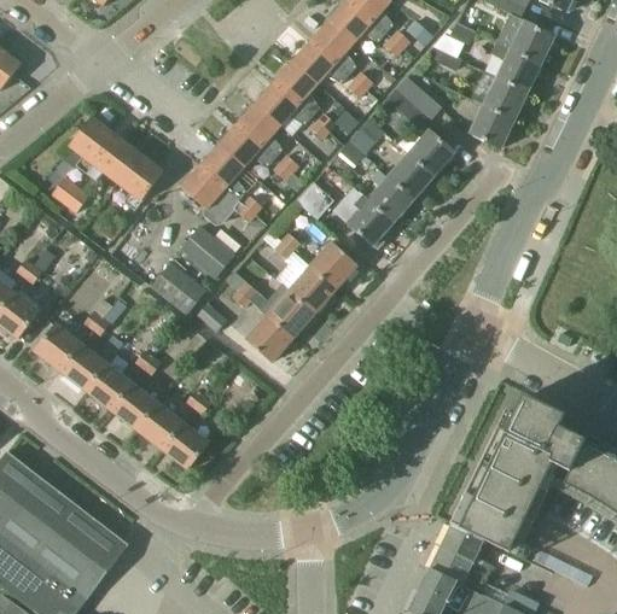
[(342,0),(326,19),(351,41),(360,31),(377,41),(384,33),(347,0),(342,0)]
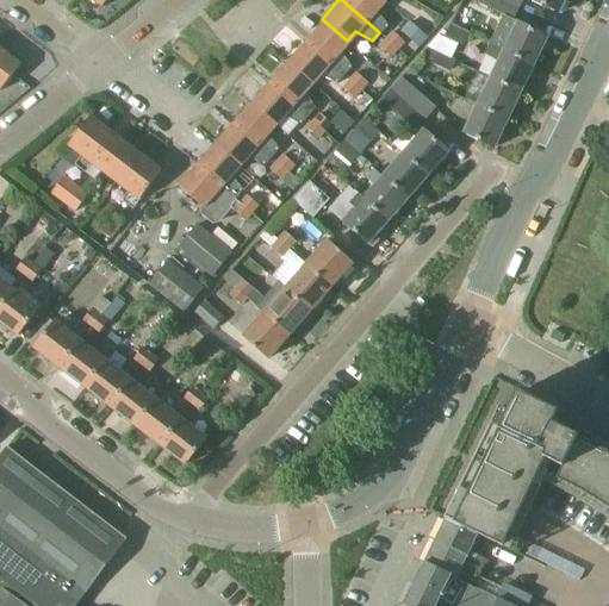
[(342,0),(379,32),(386,23),(377,7),(383,0),(342,0)]
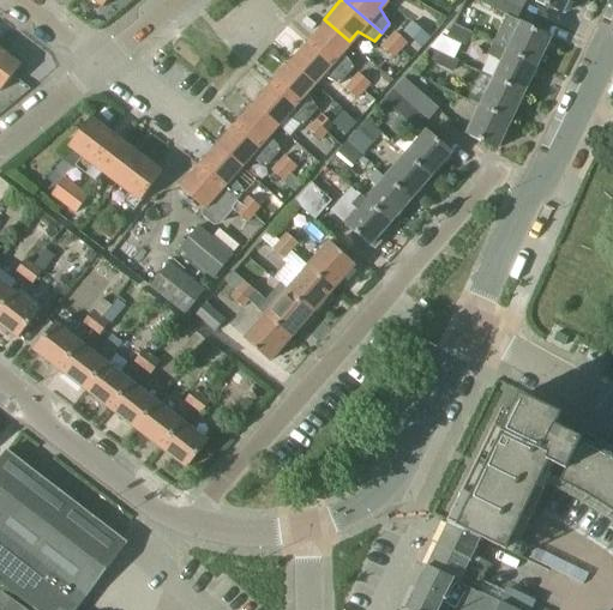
[(478,0),(516,18),(521,7),(505,0),(478,0)]
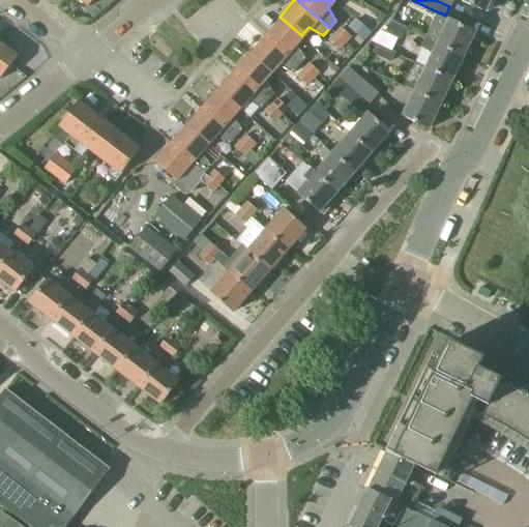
[(463,0),(481,9),(487,0),(463,0)]
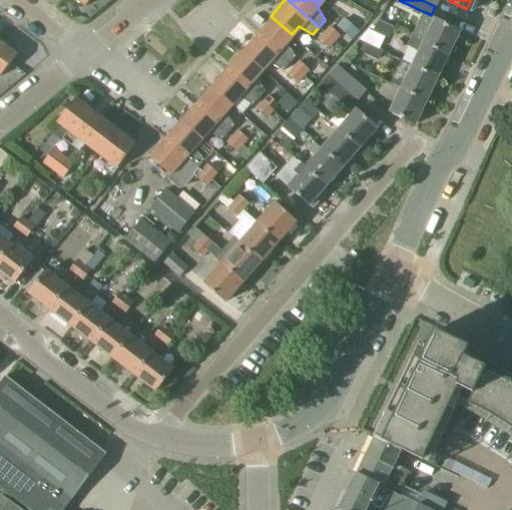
[(271,16),(256,33),(288,62),(294,55),(285,42),(292,34),(271,16)]
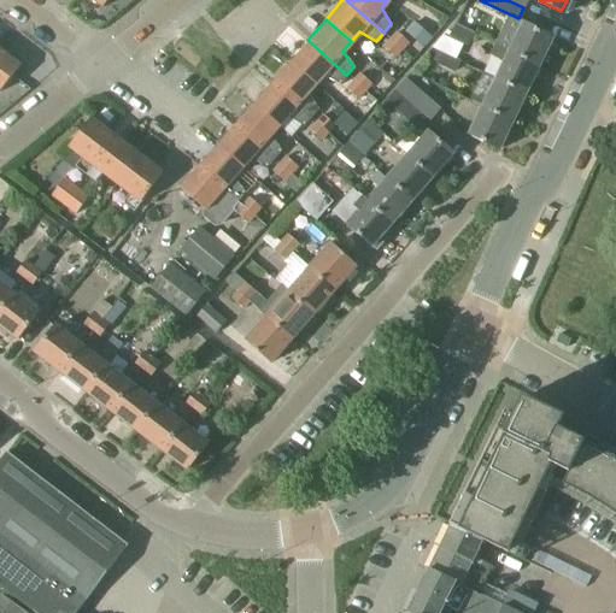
[(404,29),(422,46),(432,35),(412,19),(404,29)]
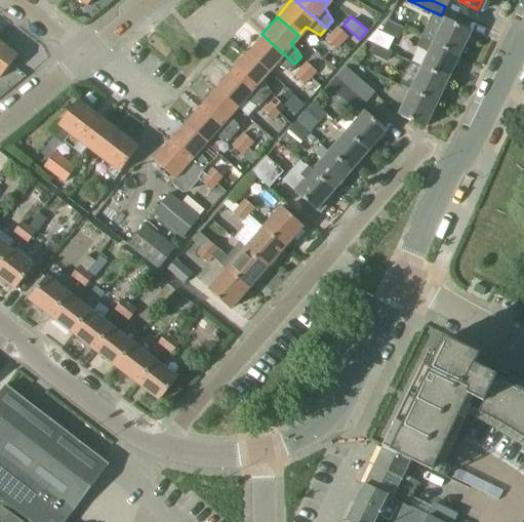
[(468,30),(442,17),(431,40),(420,35),(419,36),(456,54),(468,30)]
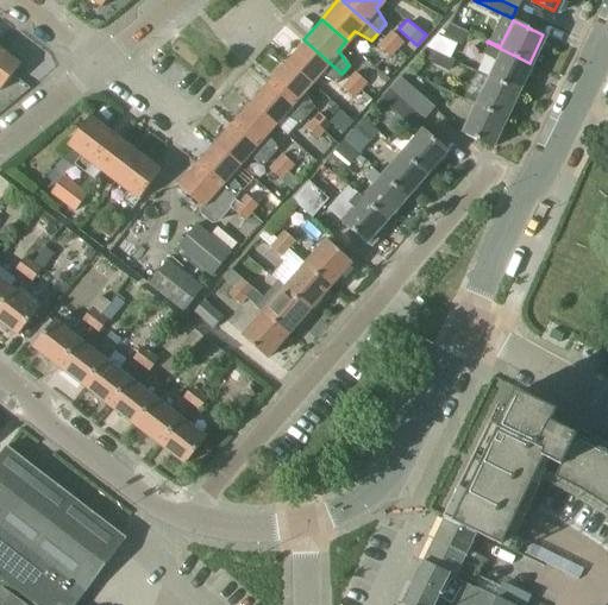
[(449,21),(443,35),(462,43),(468,30),(449,21)]
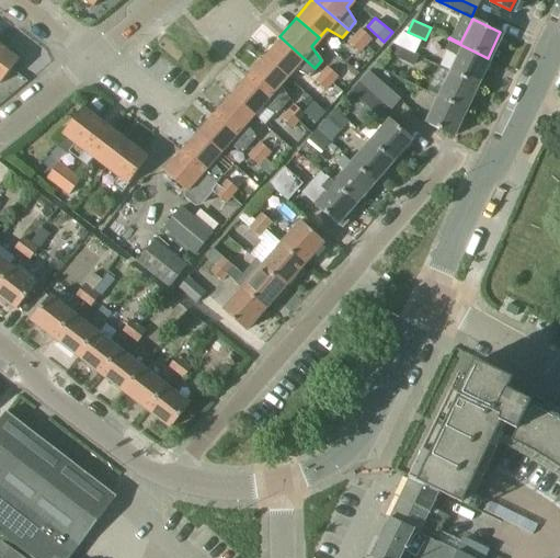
[(360,26),(353,34),(365,44),(372,36),(360,26)]
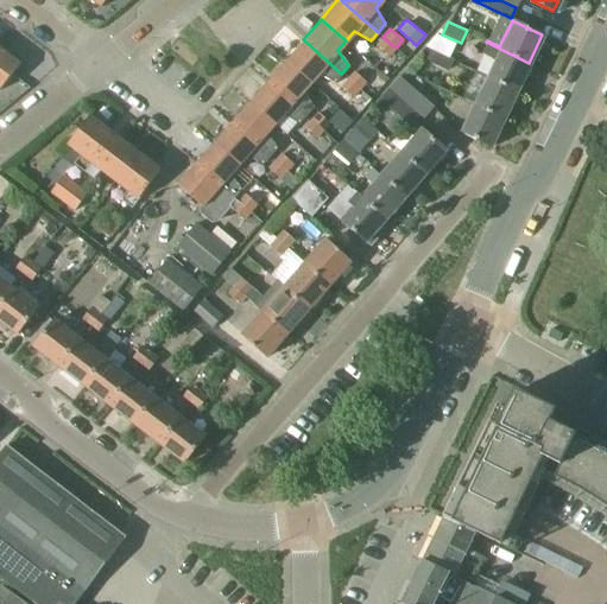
[(383,37),(377,44),(389,55),(396,48),(383,37)]
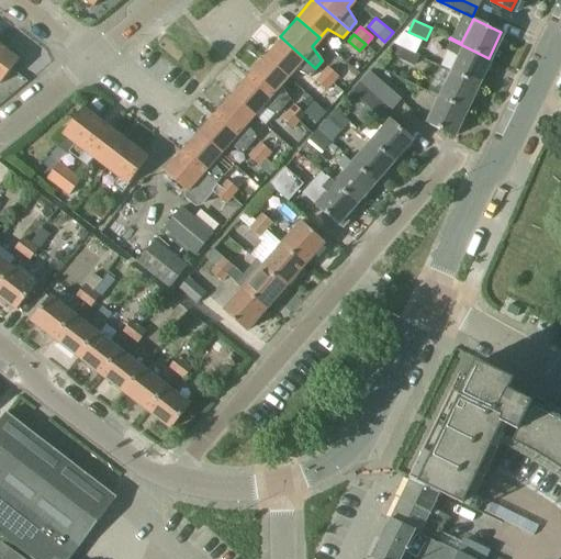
[(280,36),(264,55),(287,76),(293,67),(310,75),(315,68),(280,36)]
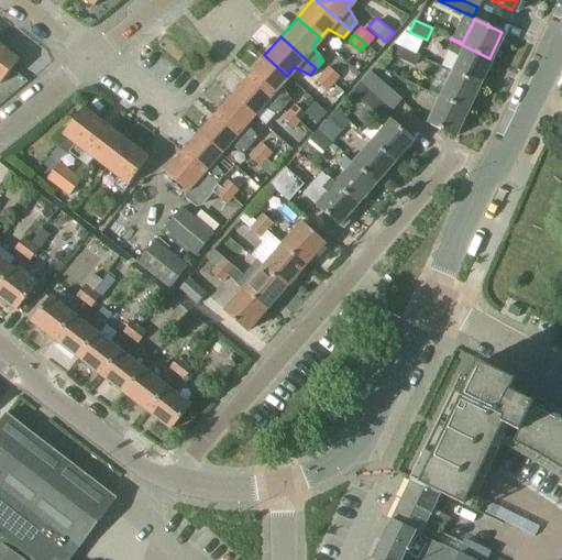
[(456,54),(449,69),(476,84),(489,58),(450,39),(445,48),(456,54)]
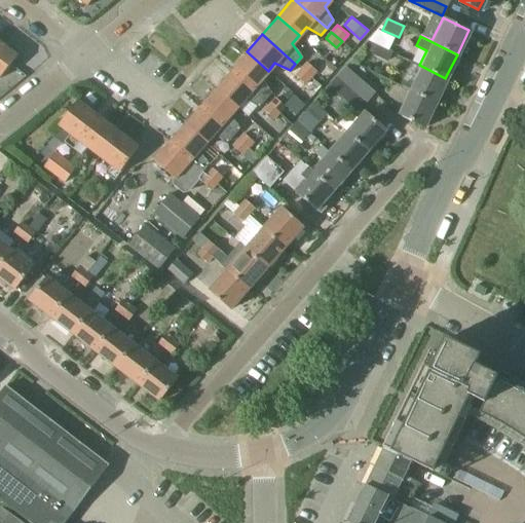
[(0,74),(15,54),(0,42),(0,74)]
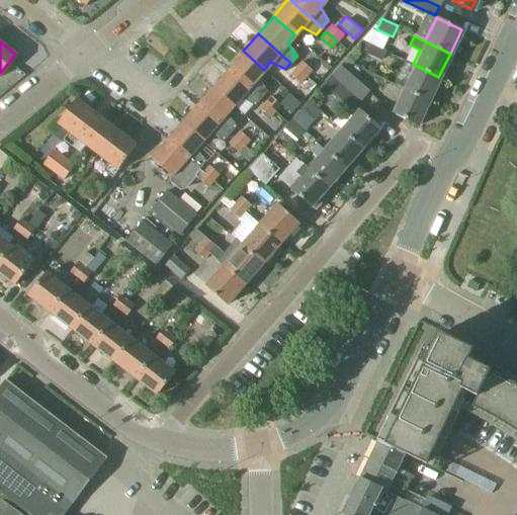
[(365,53),(380,60),(385,49),(370,41),(365,53)]
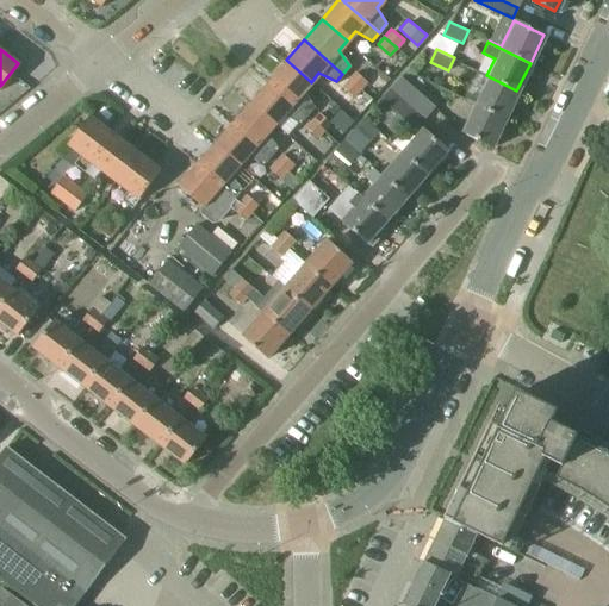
[(286,60),(267,80),(306,114),(314,106),(303,91),(311,82),(286,60)]
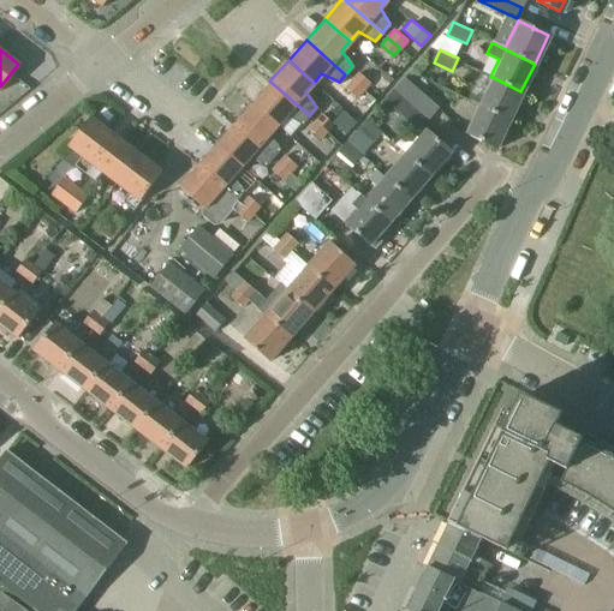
[(357,71),(351,78),(363,89),(370,82),(357,71)]
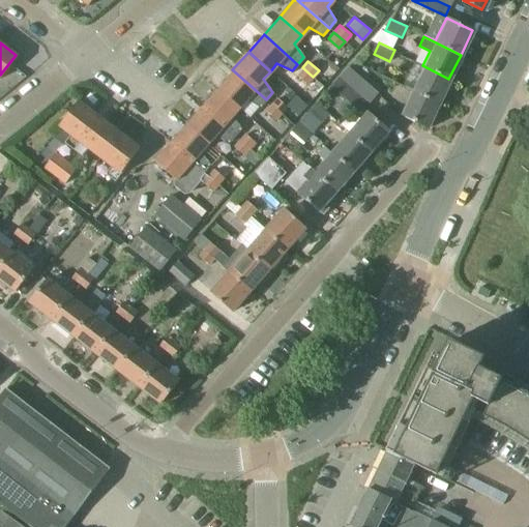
[(347,65),(339,76),(369,103),(378,91),(353,69),(347,65)]
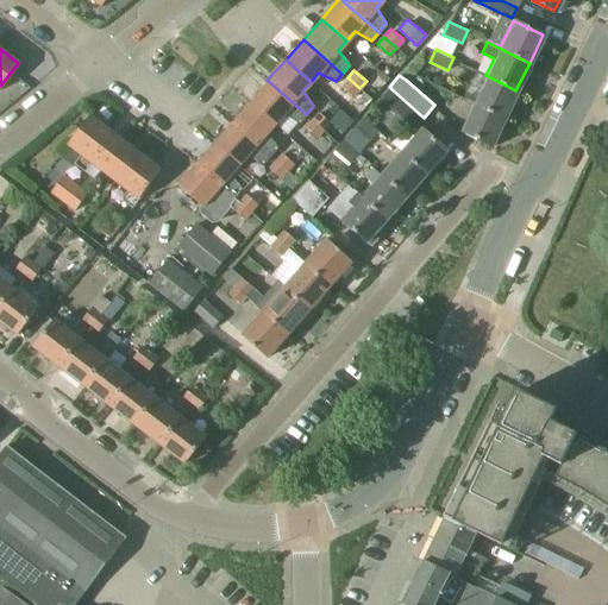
[(472,102),(502,118),(515,90),(486,75),(472,102)]
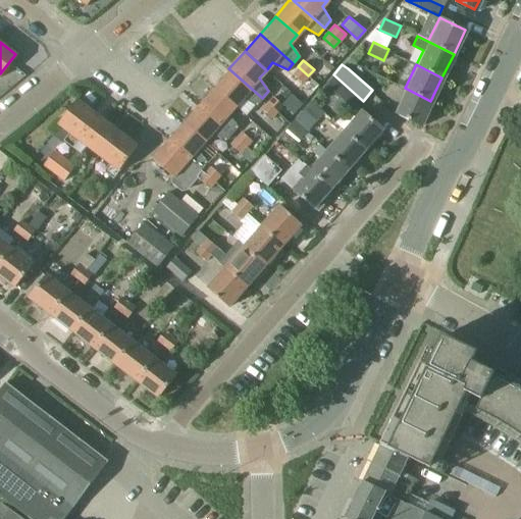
[(292,73),(303,83),(308,75),(298,66),(292,73)]
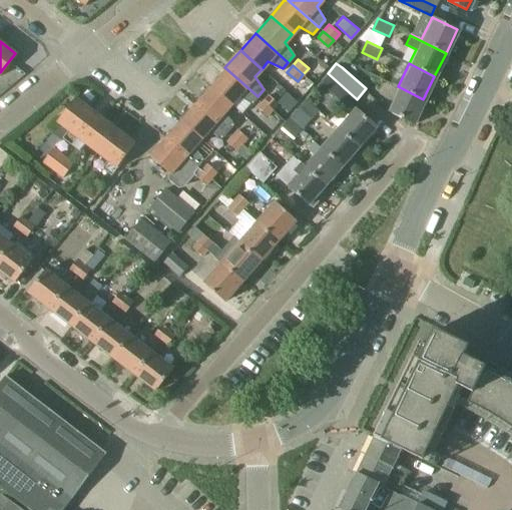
[(224,67),(209,85),(230,103),(237,95),(251,102),(258,96),(224,67)]
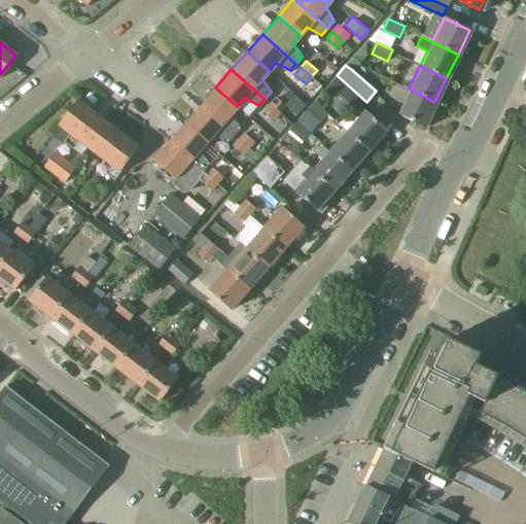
[(337,75),(327,84),(359,111),(366,102),(337,75)]
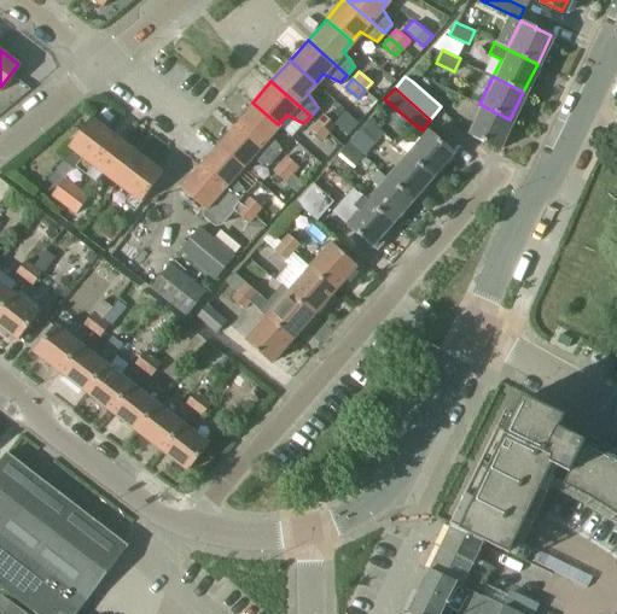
[(252,103),(234,123),(274,158),(281,148),(271,133),(278,124),(252,103)]
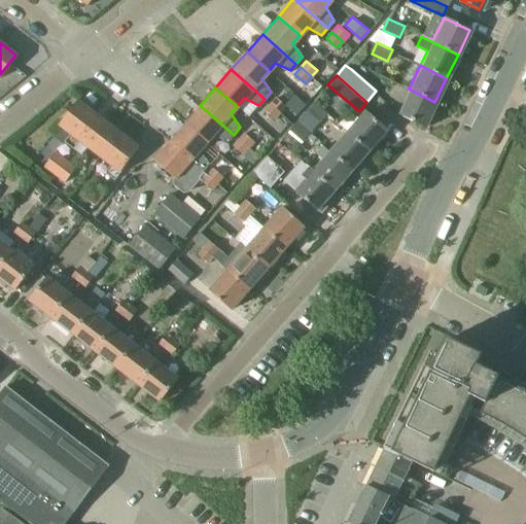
[(397,113),(423,126),(434,102),(409,89),(397,113)]
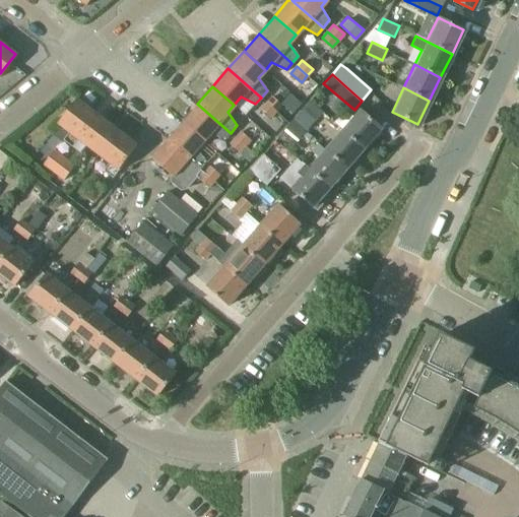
[(271,94),(265,102),(276,111),(281,105),(278,101),(271,94)]
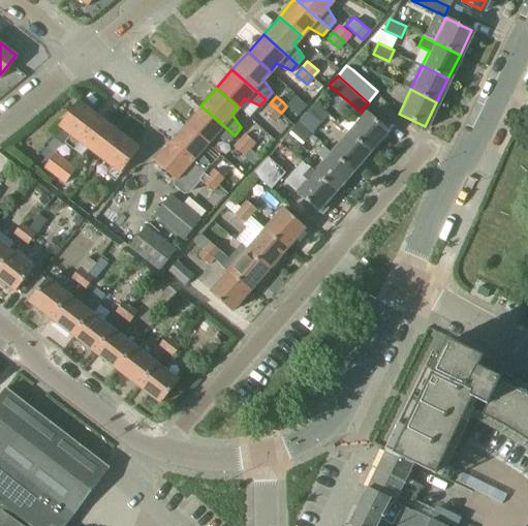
[(306,110),(320,122),(329,113),(315,100),(306,110)]
